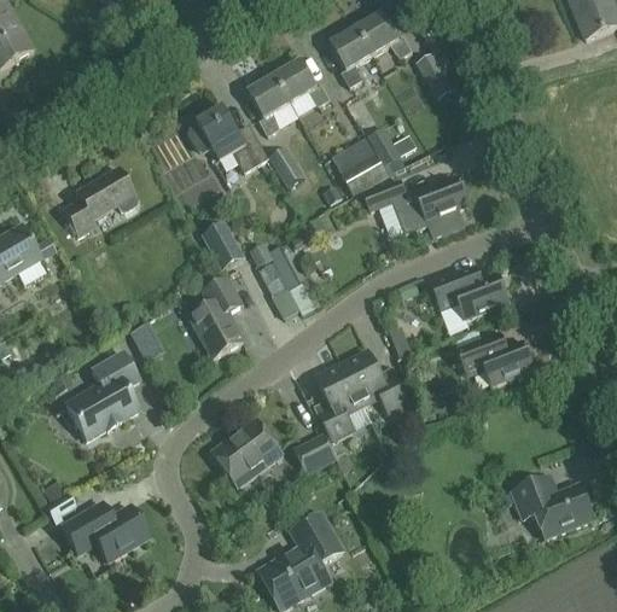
[(616,12),(611,0),(569,0),(586,39),(616,24),(616,12)]
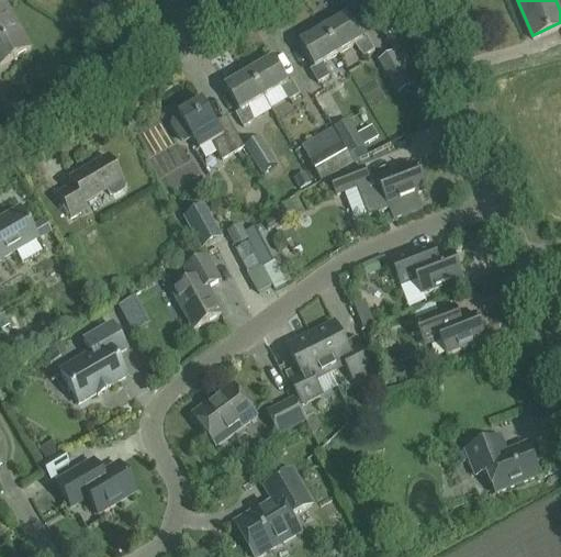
[(0,62),(30,45),(4,1),(0,3),(0,62)]
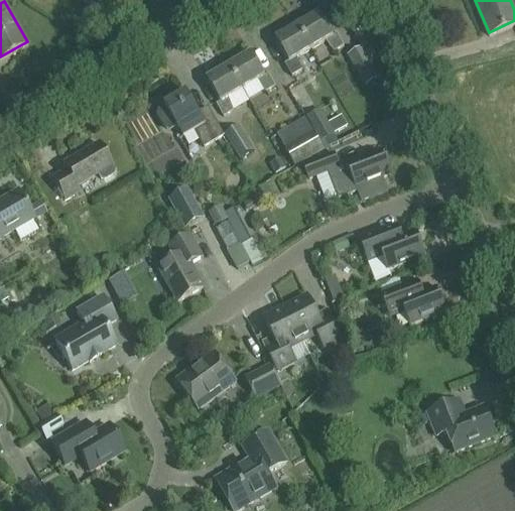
[(296,23),(309,45),(324,37),(333,48),(343,42),(336,30),(332,32),(318,10),(296,23)]
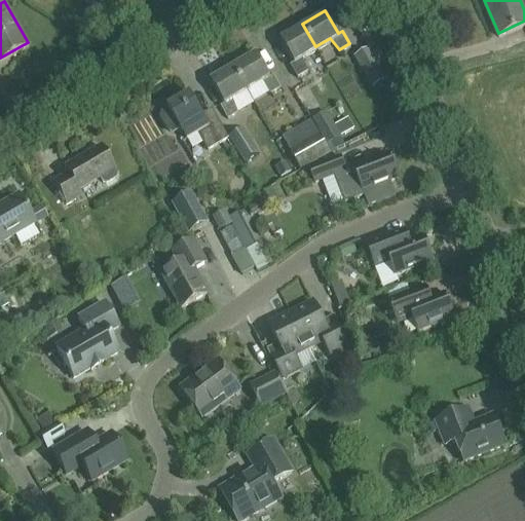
[(315,46),(302,24),(279,37),(293,60),(289,62),(296,74),(306,68),(301,56),(315,46)]
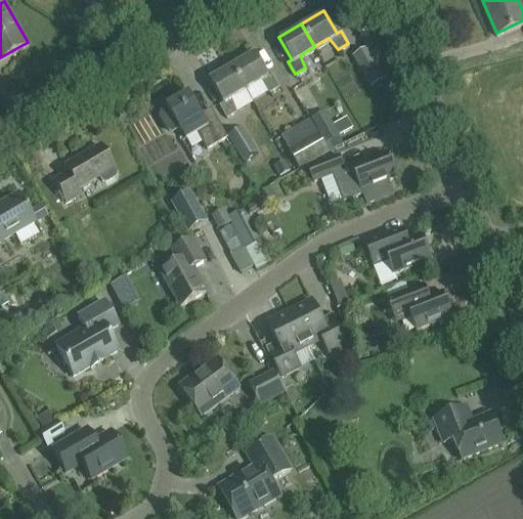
[(368,44),(354,53),(372,84),(386,76),(368,44)]
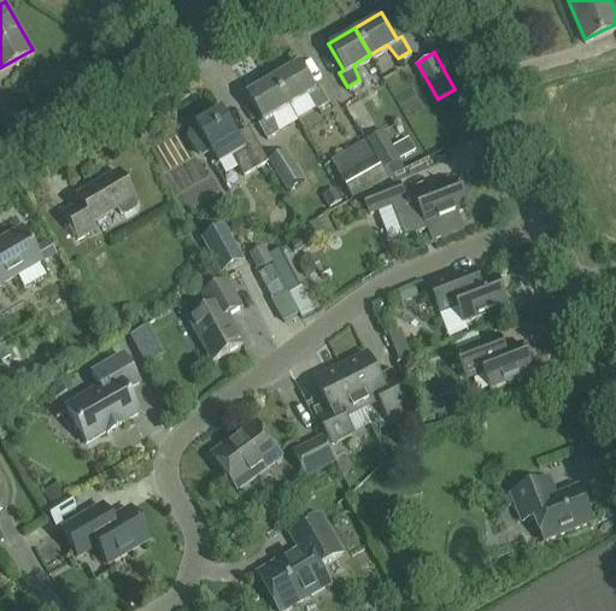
[(273,76),(288,104),(306,93),(315,107),(328,100),(320,86),(315,88),(299,60),(273,76)]
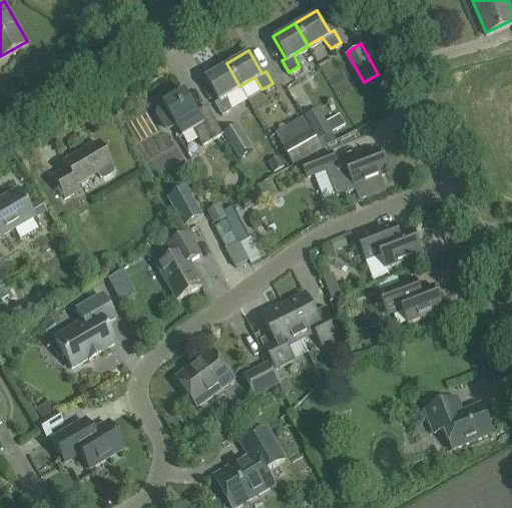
[(239,86),(226,63),(204,76),(218,98),(214,100),(221,113),(233,106),(226,94),(239,86)]
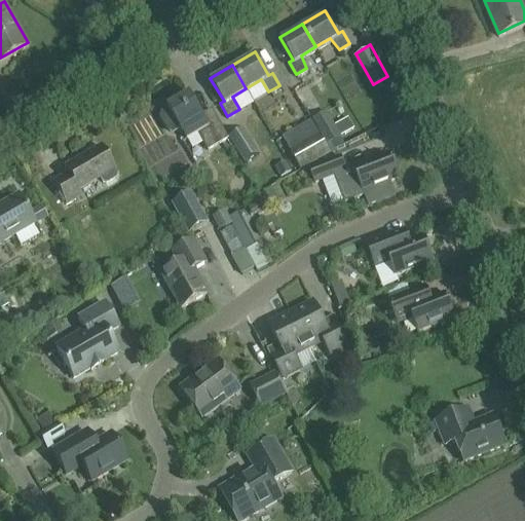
[(364,119),(380,112),(361,67),(344,74),(364,119)]
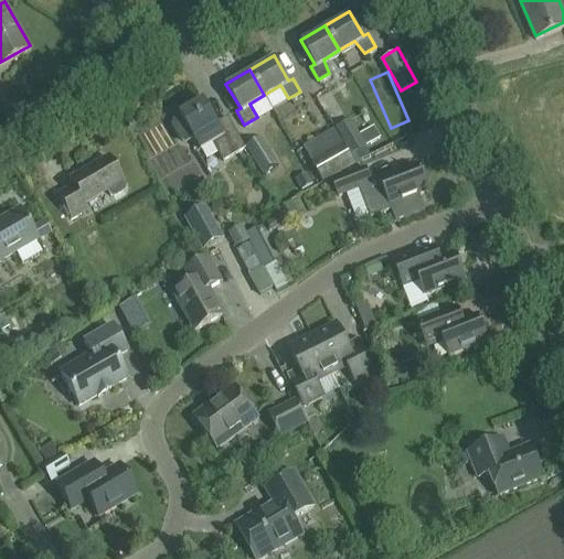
[(203,97),(179,111),(200,147),(212,140),(223,158),(245,144),(227,114),(216,120),(203,97)]
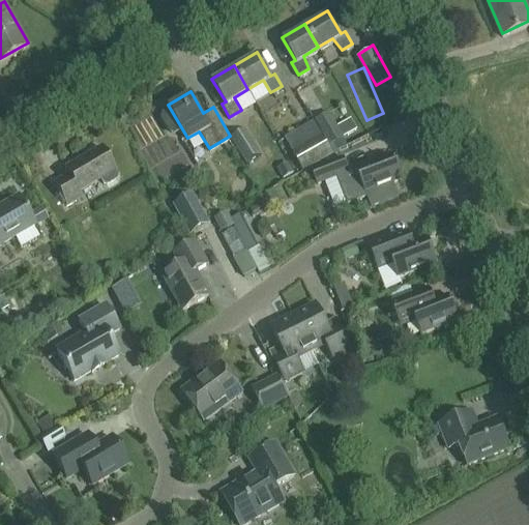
[(330,143),(345,135),(330,109),(316,116),(330,143)]
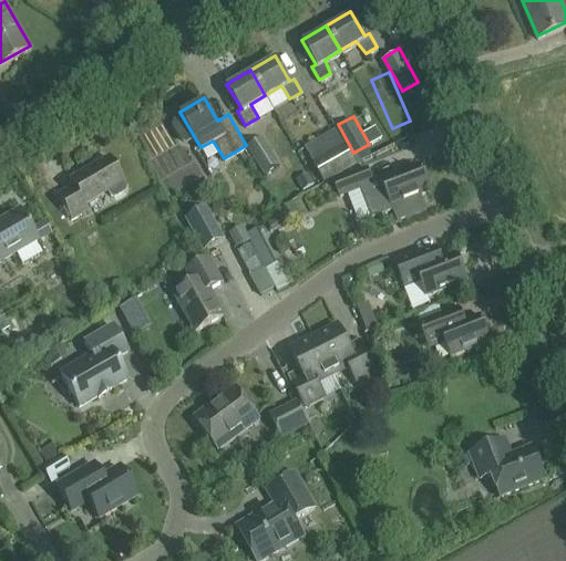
[(404,136),(411,154),(442,144),(435,126),(404,136)]
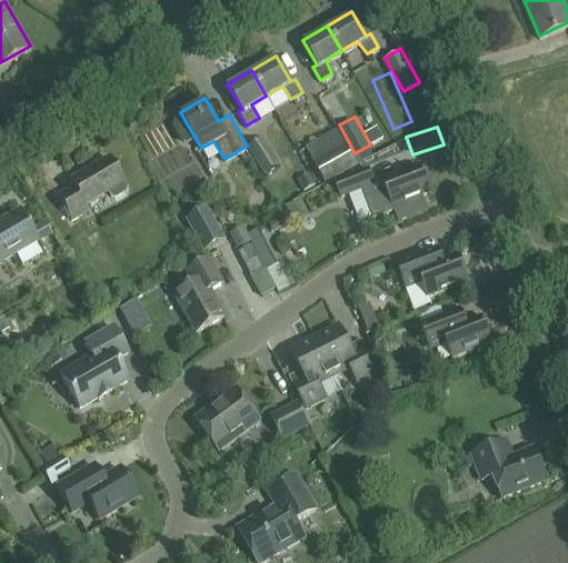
[(265,134),(255,141),(248,144),(265,172),(281,161),(265,134)]
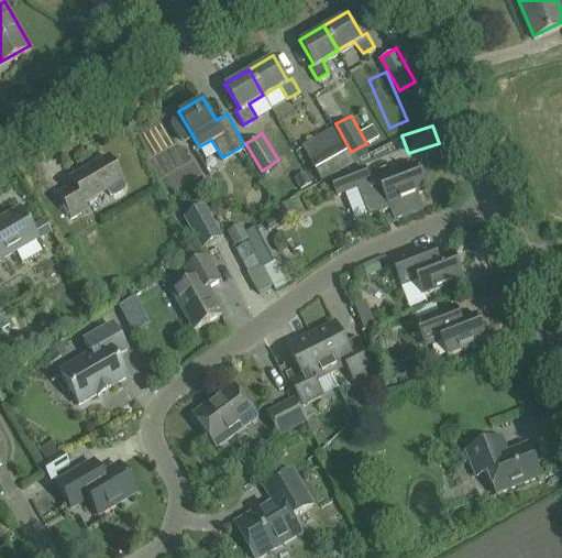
[(323,178),(354,161),(342,139),(311,156),(323,178)]
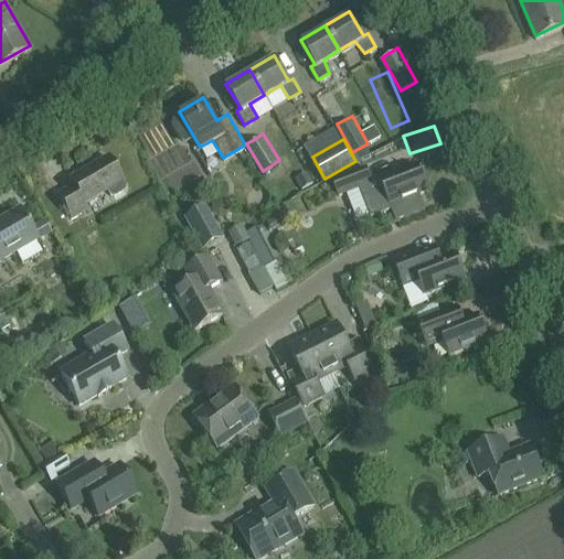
[(121,178),(107,152),(70,175),(73,181),(57,190),(71,214),(87,204),(84,199),(121,178)]
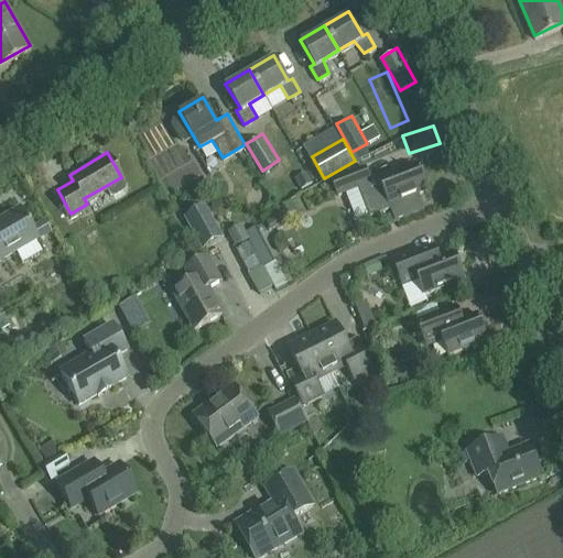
[(391,206),(390,201),(429,186),(419,160),(371,179),(365,164),(333,176),(339,192),(358,184),(370,214),(391,206)]
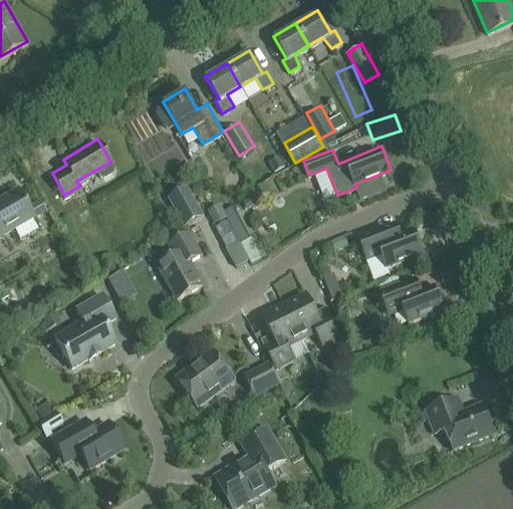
[(275,170),(285,164),(280,154),(269,160),(275,170)]
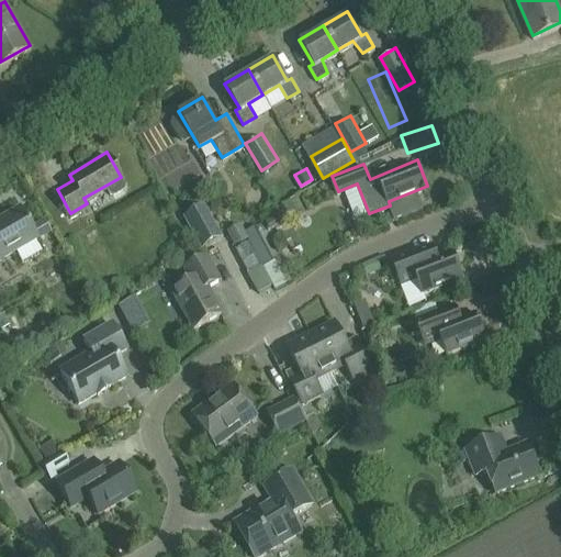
[(205,201),(183,213),(202,246),(224,234),(205,201)]
